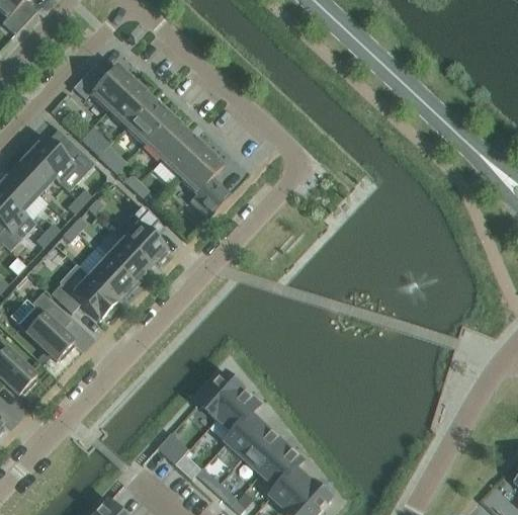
[(0,0),(0,10),(7,17),(1,23),(14,35),(36,11),(24,0),(0,0)]
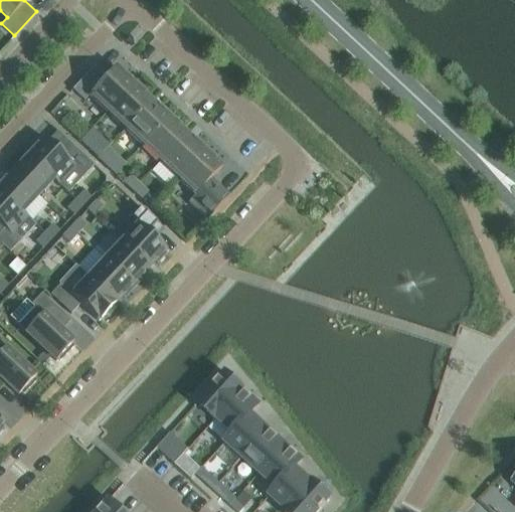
[(95,63),(72,88),(83,98),(89,94),(107,111),(136,79),(125,69),(123,71),(115,64),(106,74),(95,63)]
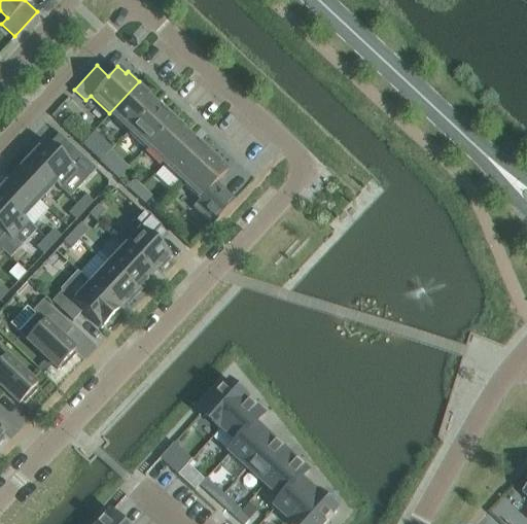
[(127,130),(154,101),(147,95),(149,92),(139,81),(109,113),(127,130)]
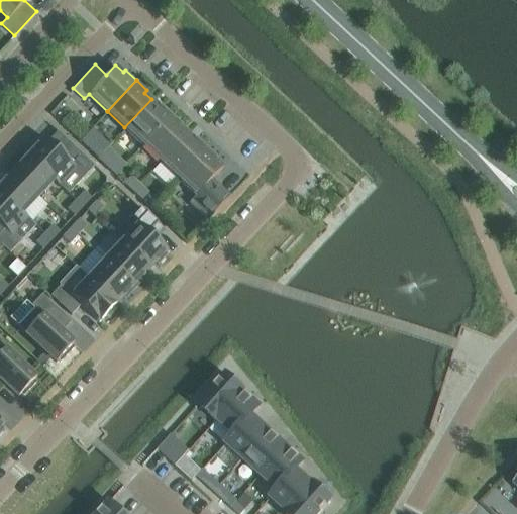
[(142,144),(172,113),(161,103),(159,105),(151,99),(124,127),(142,144)]
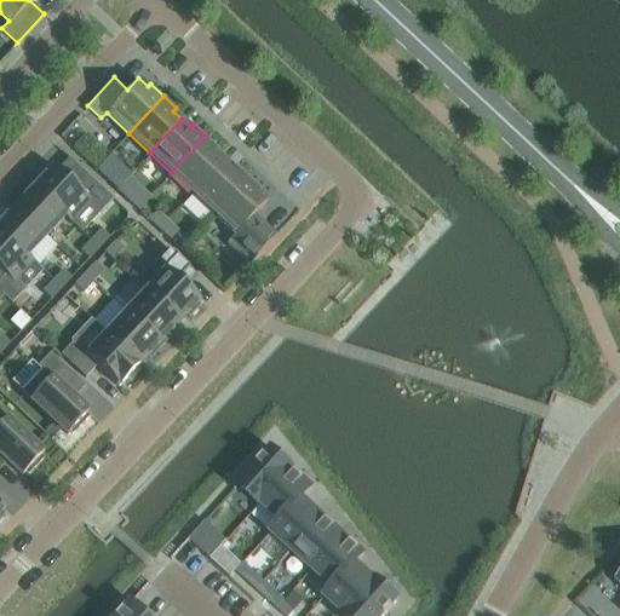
[(191,193),(224,159),(216,150),(218,148),(206,136),(171,173),(191,193)]
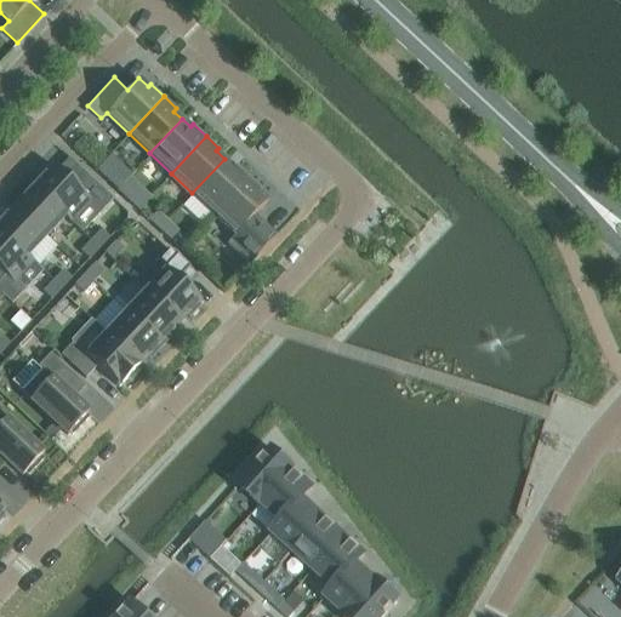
[(214,212),(249,176),(235,164),(233,166),(224,159),(192,193),(214,212)]
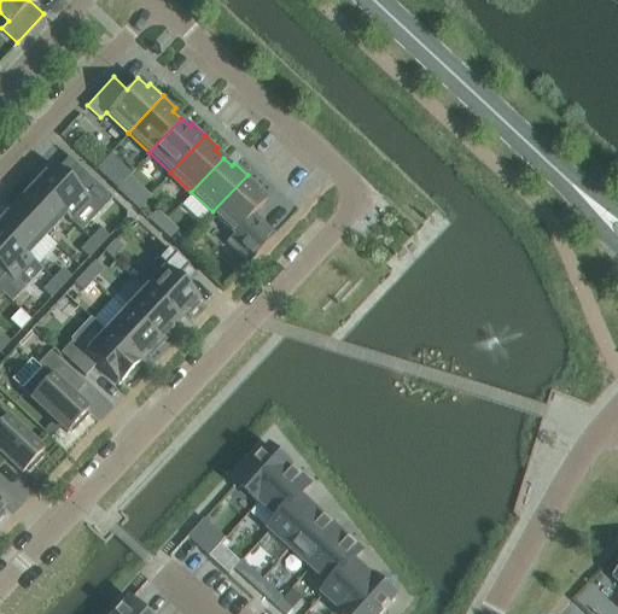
[(69,218),(100,185),(77,163),(65,175),(53,162),(33,183),(65,212),(64,214),(69,218)]
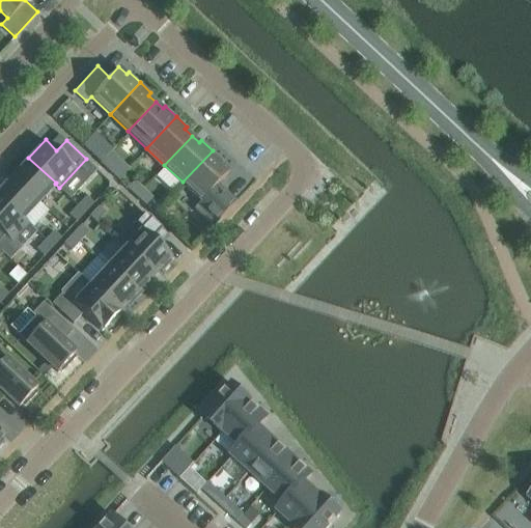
[(91,151),(101,160),(107,154),(98,144),(91,151)]
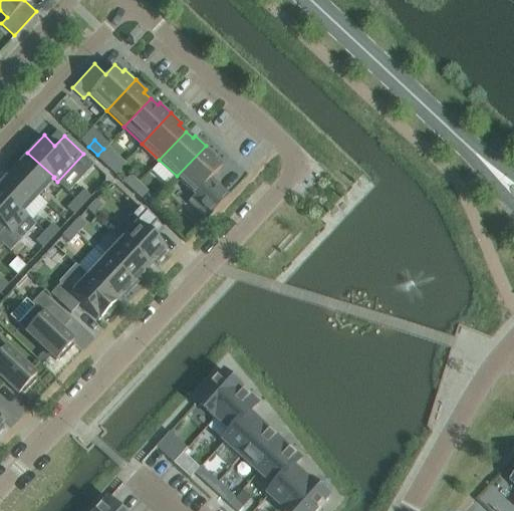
[(195,193),(222,165),(214,158),(216,156),(206,146),(177,176),(195,193)]
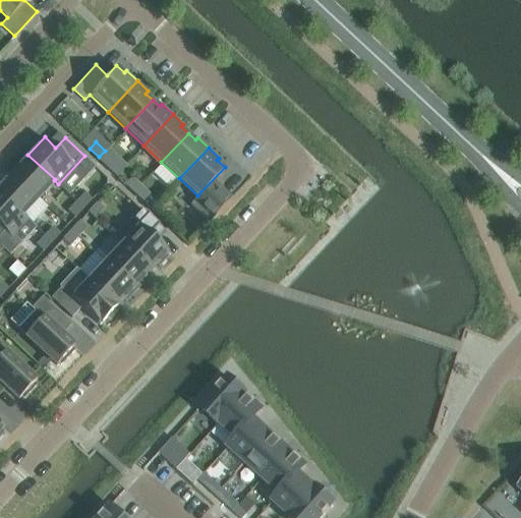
[(114,159),(105,151),(99,157),(107,166),(114,159)]
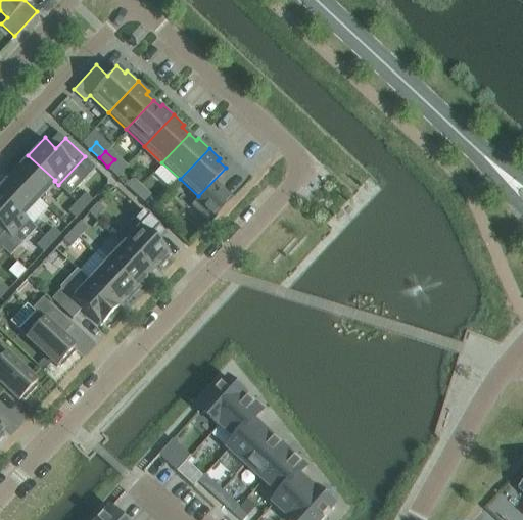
[(39,197),(54,181),(55,180),(28,155),(12,172),(39,197)]
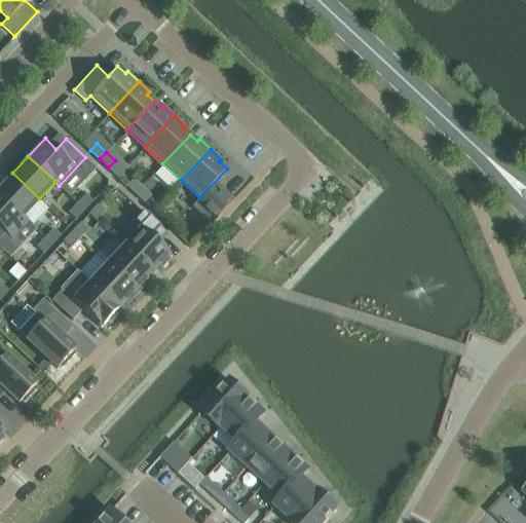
[(0,193),(24,215),(39,198),(12,173),(0,185),(0,193)]
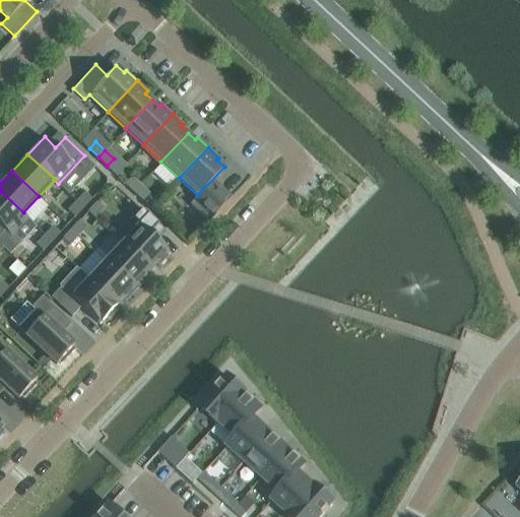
[(125,182),(134,190),(140,184),(131,175),(125,182)]
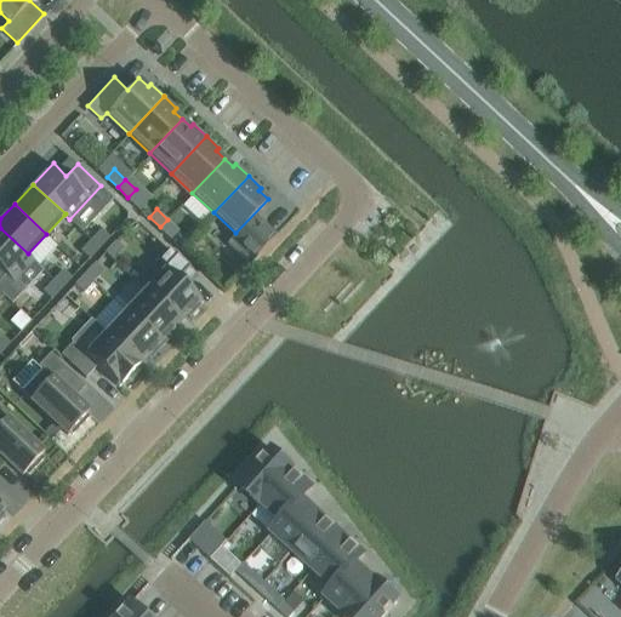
[(178,229),(167,220),(160,227),(171,238),(178,229)]
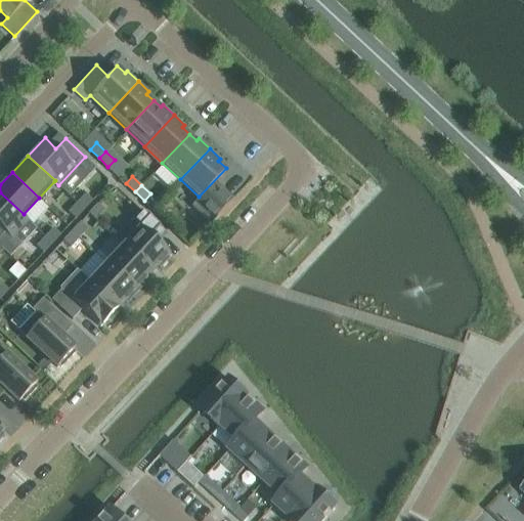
[(233,197),(223,186),(207,204),(217,214),(233,197)]
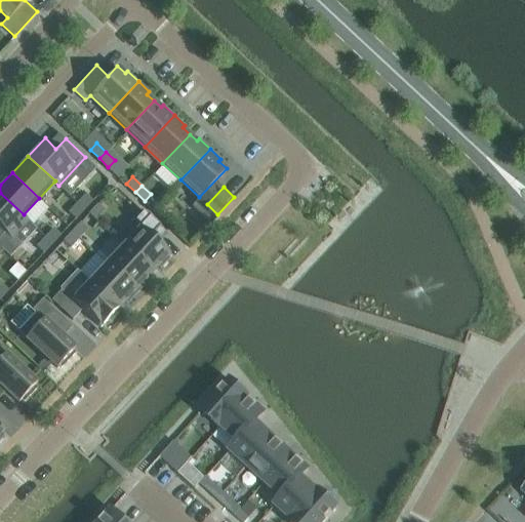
[(28,217),(24,214),(0,193),(0,226),(1,228),(0,229),(0,245),(10,254),(21,244),(11,235),(28,217)]
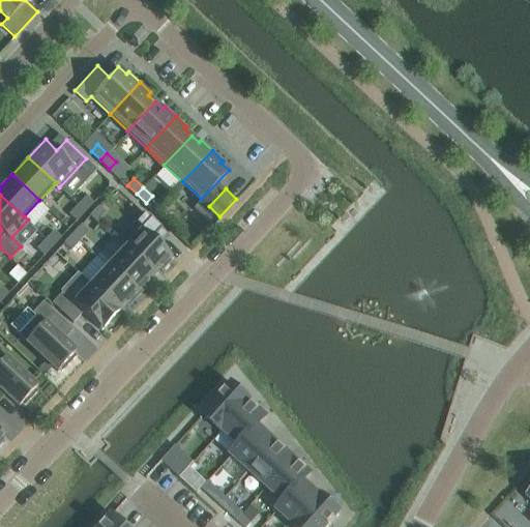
[(85,210),(93,201),(86,195),(78,203),(85,210)]
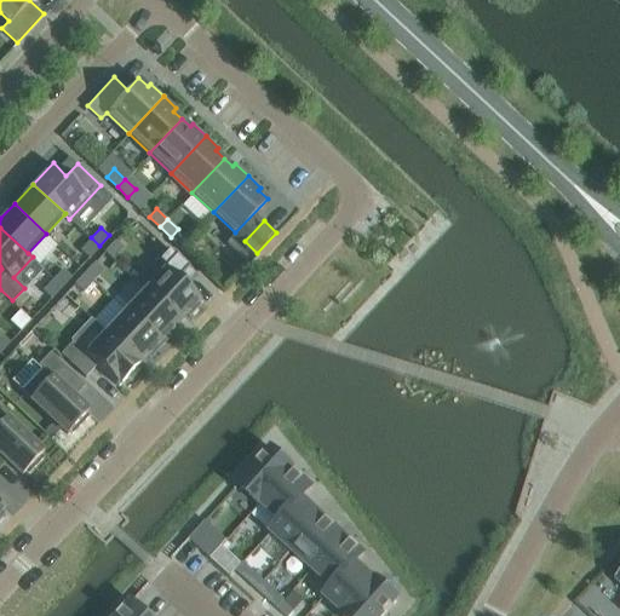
[(90,255),(99,246),(91,237),(81,248),(90,255)]
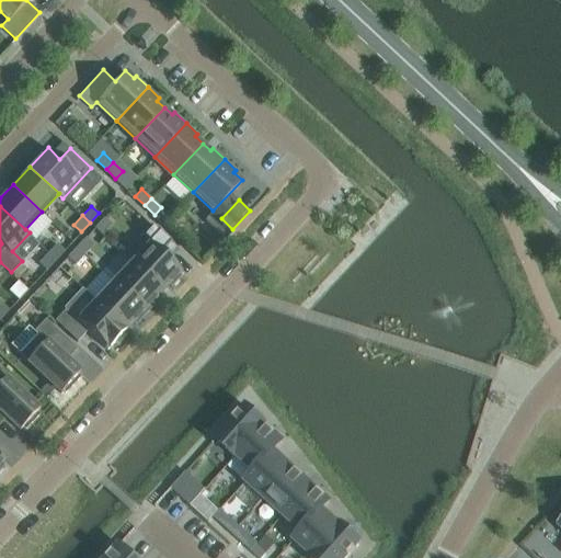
[(112,224),(104,217),(95,226),(102,234),(112,224)]
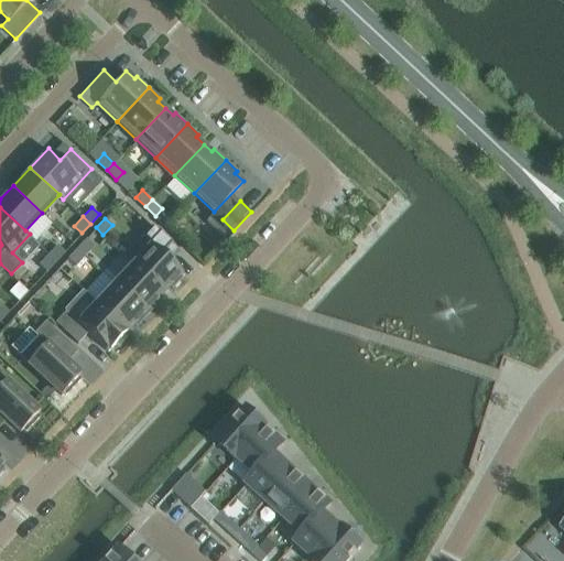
[(152,225),(123,256),(131,262),(131,261),(163,291),(170,283),(172,286),(182,276),(180,273),(182,271),(170,260),(179,250),(174,246),(152,225)]
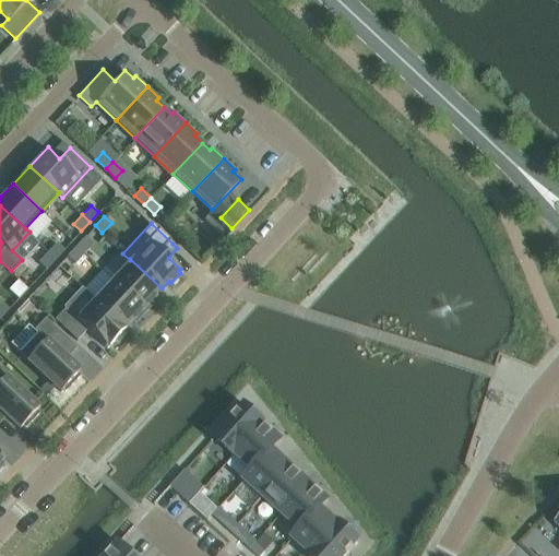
[(93,241),(85,235),(76,245),(84,251),(93,241)]
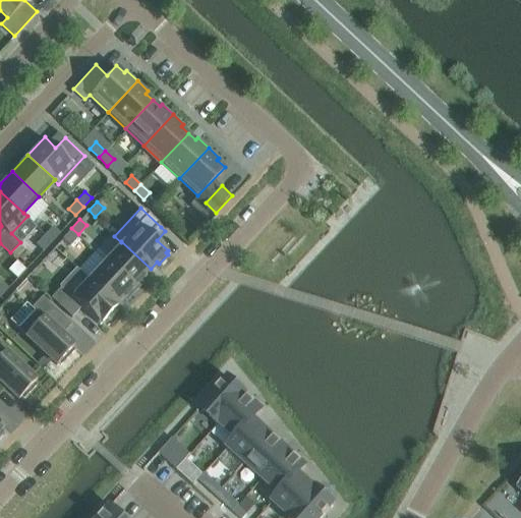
[(53,225),(45,234),(52,240),(60,231),(53,225)]
